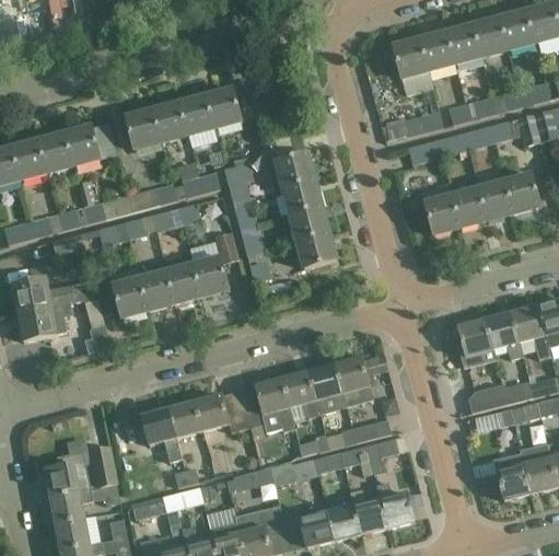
[(525,10),(534,43),(558,35),(558,29),(551,2),(525,10)]
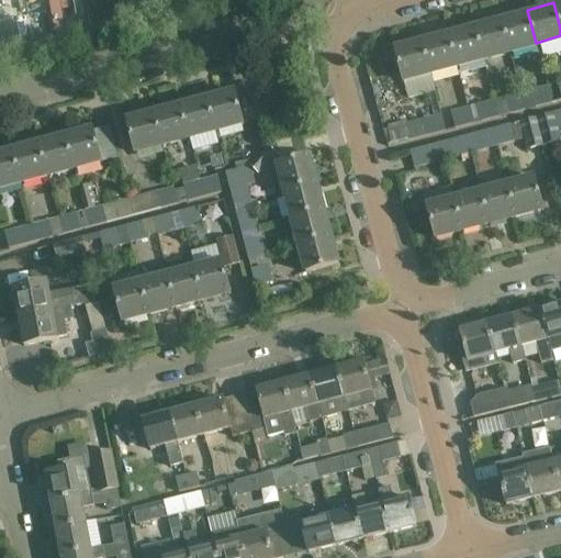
[(501,17),(509,49),(536,43),(527,10),(501,17)]
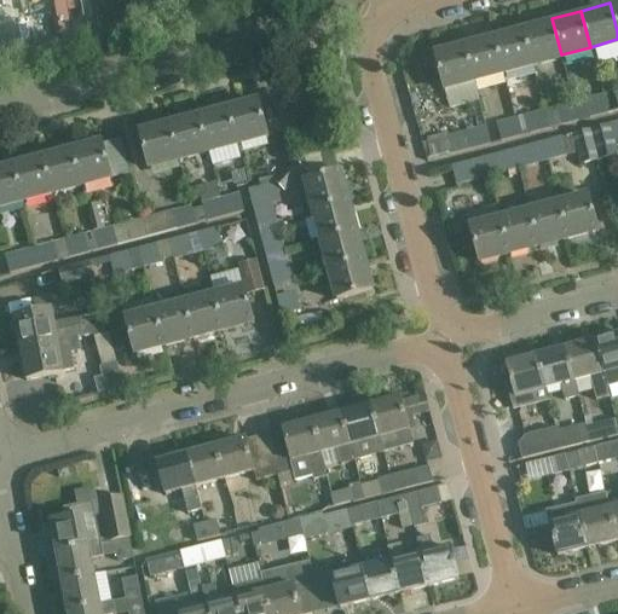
[(523,25),(532,62),(561,54),(552,18),(523,25)]
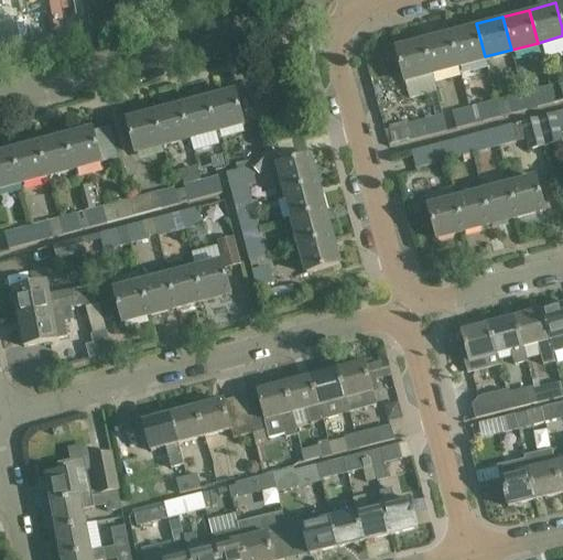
[(450,31),(458,64),(485,56),(476,23),(450,31)]
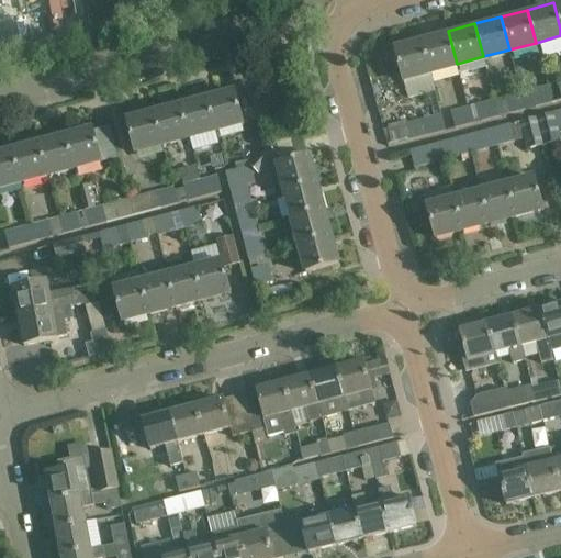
[(421,37),(429,70),(457,64),(448,31),(421,37)]
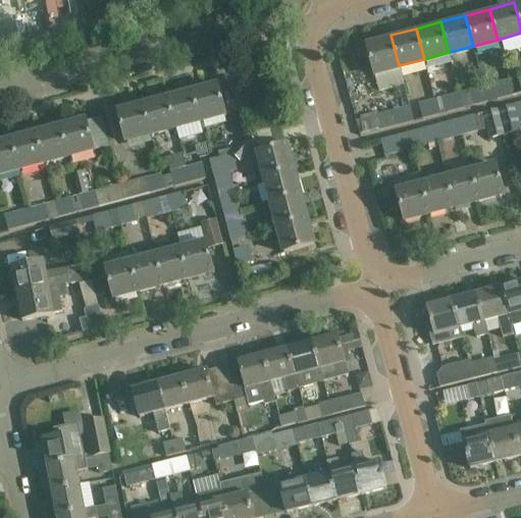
[(399,65),(391,35),(366,42),(374,72),(399,65)]
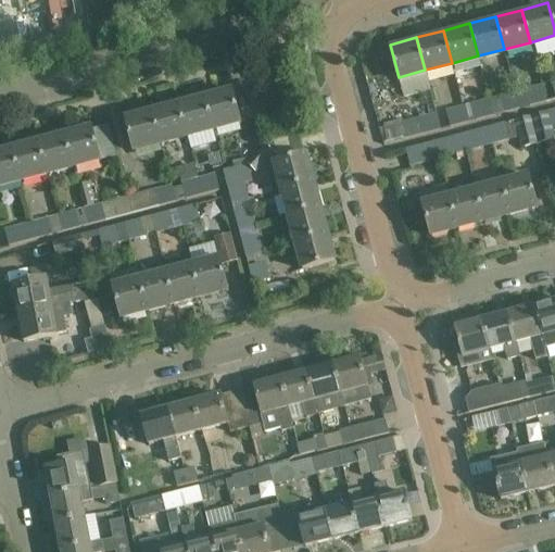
[(554,76),(541,80),(545,98),(554,95),(554,76)]
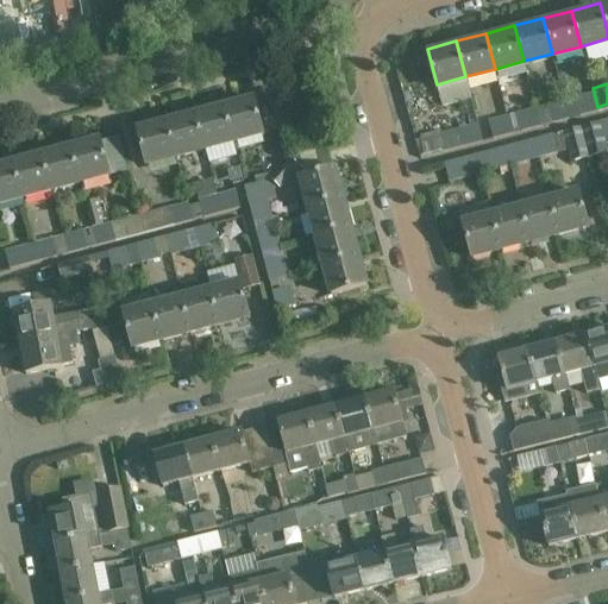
[(564,96),(569,114),(597,107),(593,88),(564,96)]
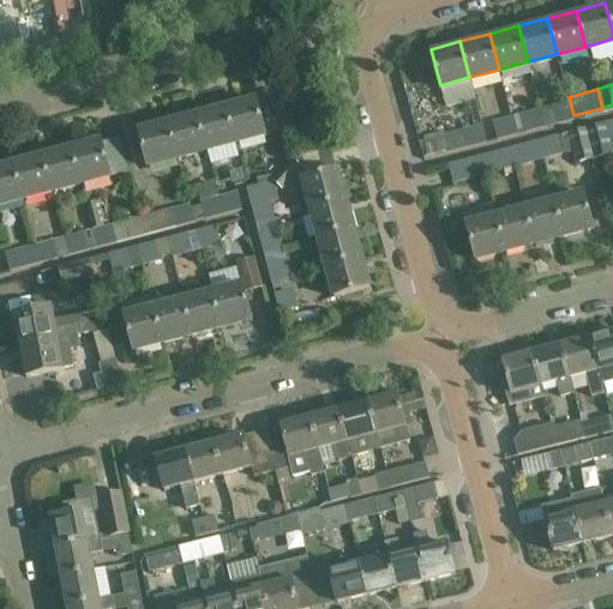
[(569,97),(539,104),(544,124),(574,115),(569,97)]
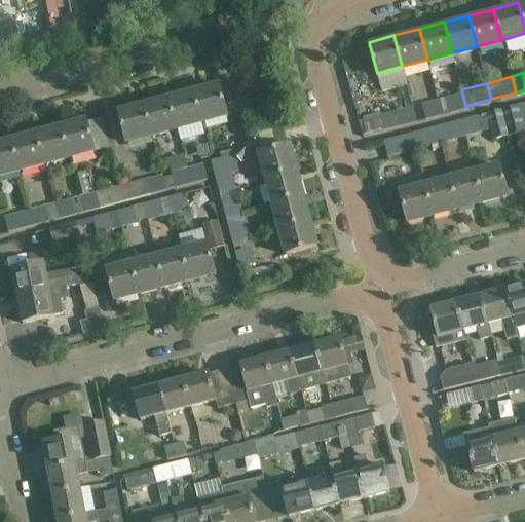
[(192,90),(200,121),(226,114),(218,84),(192,90)]
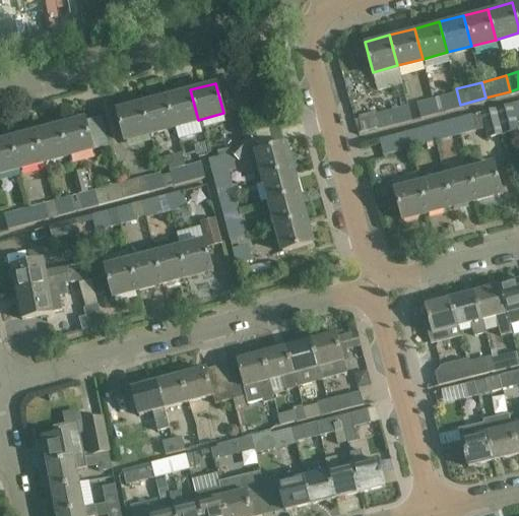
[(405,93),(407,102),(411,118),(436,111),(432,95),(430,87),(405,93)]
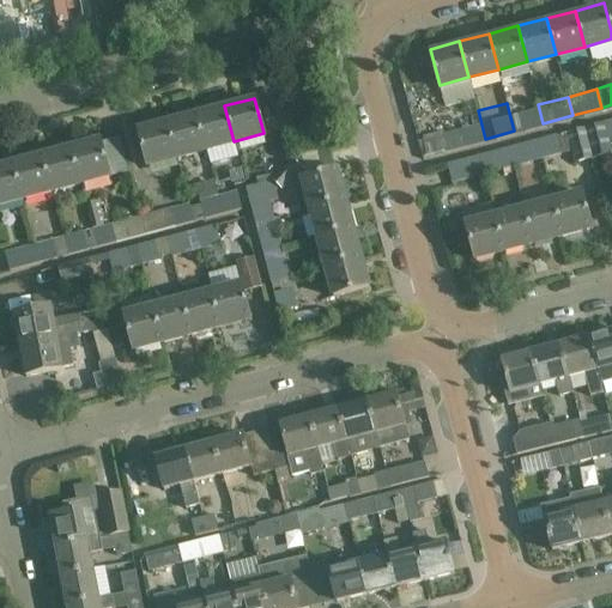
[(509,113),(514,131),(543,123),(538,104),(509,113)]
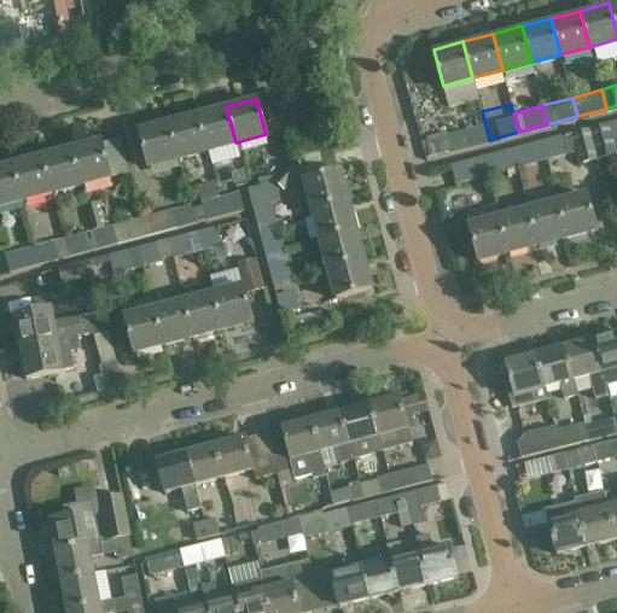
[(226,106),(197,115),(207,150),(236,142),(226,106)]
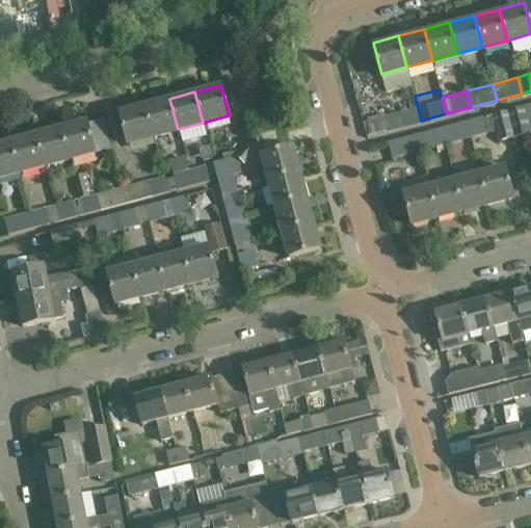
[(178,129),(169,99),(144,105),(153,136),(178,129)]
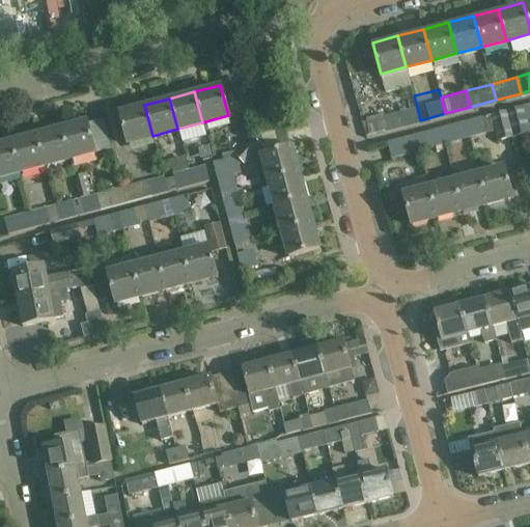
[(529,118),(529,101),(505,108),(512,134),(529,130),(526,119),(529,118)]
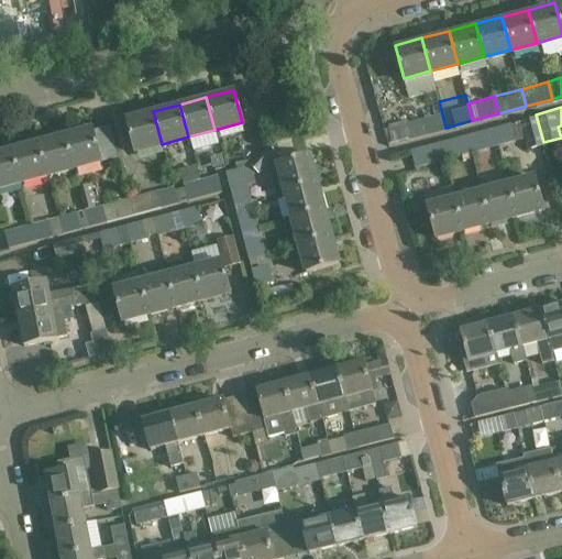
[(421,134),(445,128),(441,110),(410,119),(406,120),(410,136),(421,134)]
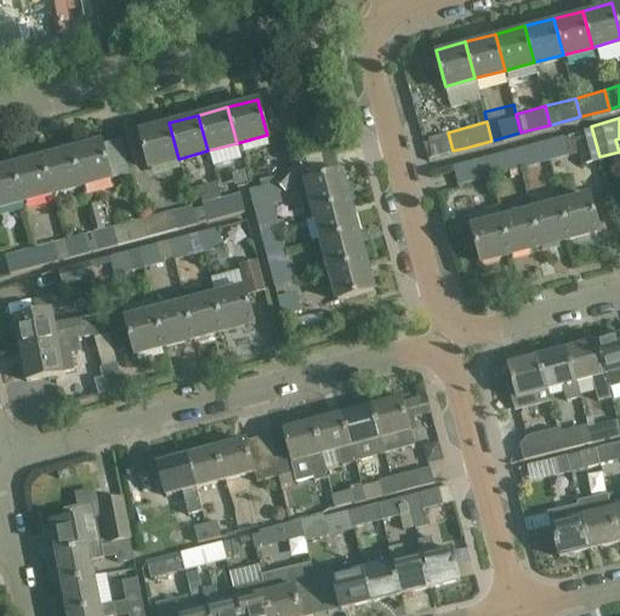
[(178,159),(169,123),(138,131),(148,166),(178,159)]
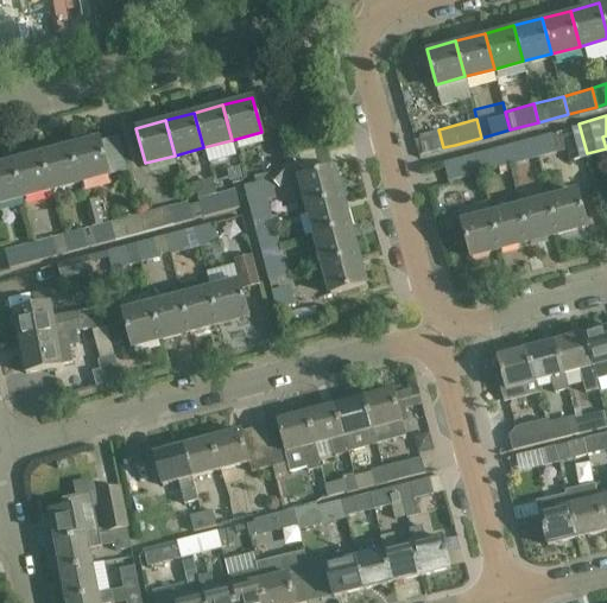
[(587,153),(579,124),(561,128),(569,158),(587,153)]
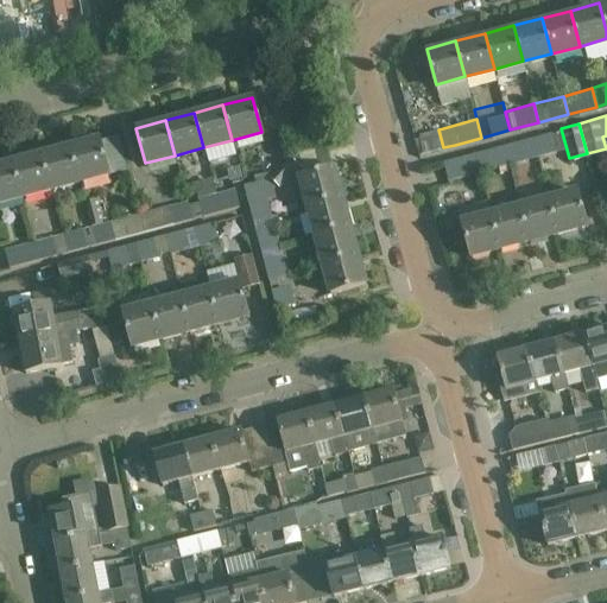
[(537,154),(556,150),(550,131),(531,137),(537,154)]
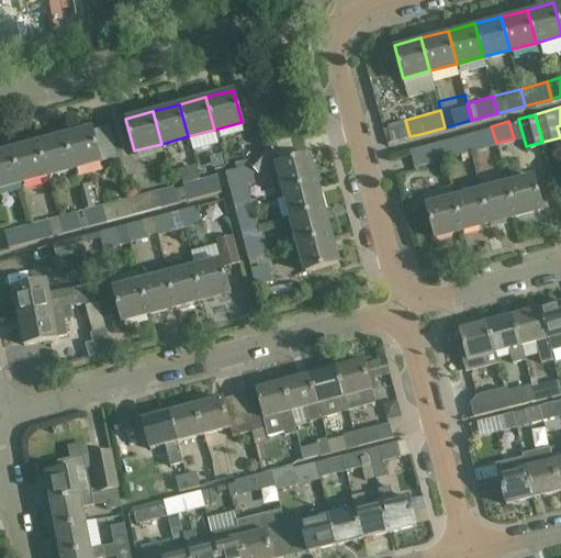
[(65,134),(74,167),(101,160),(92,127),(65,134)]
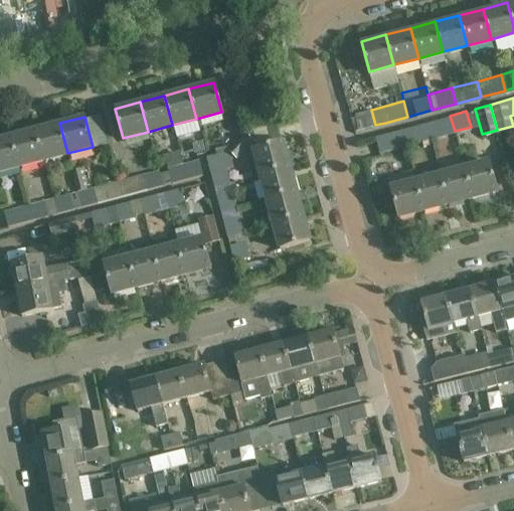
[(425,122),(431,137),(447,133),(442,118),(425,122)]
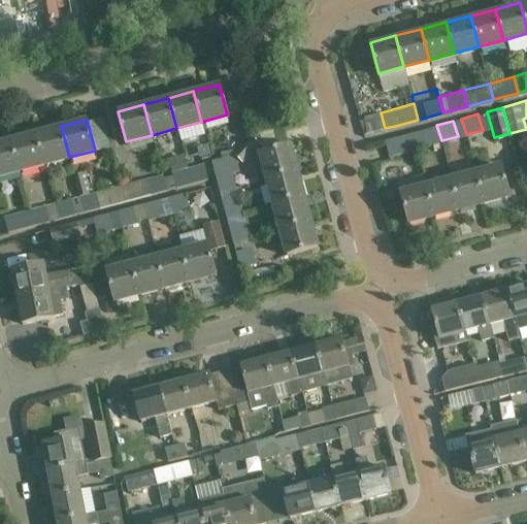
[(441,140),(436,125),(412,132),(416,148),(441,140)]
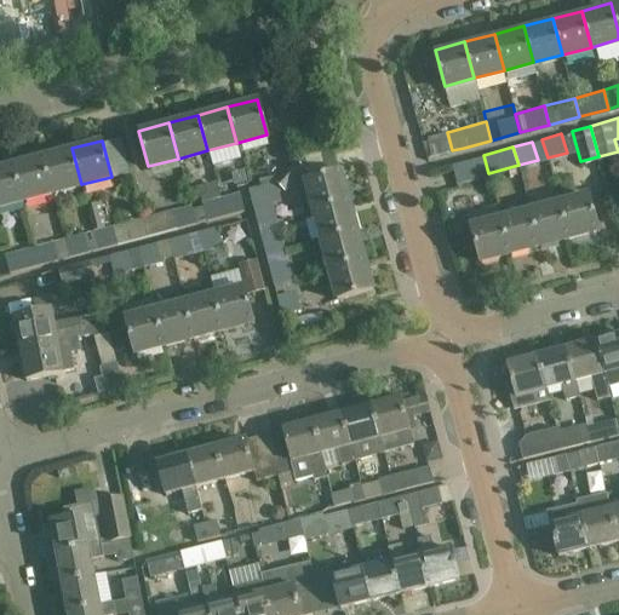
[(81,184),(72,148),(43,156),(51,193),(81,184)]
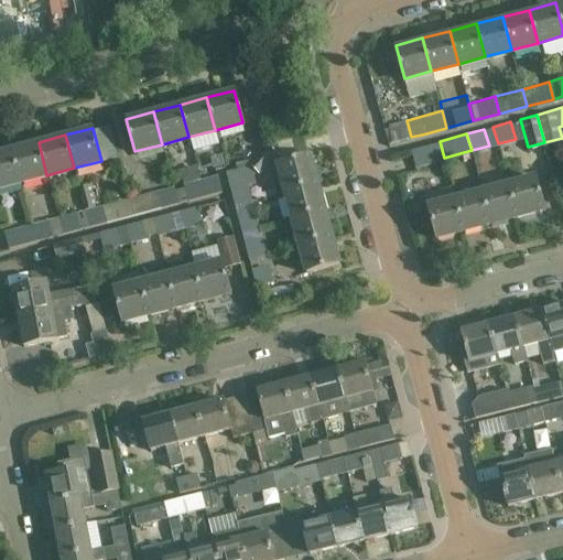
[(444,158),(440,141),(410,149),(414,165),(444,158)]
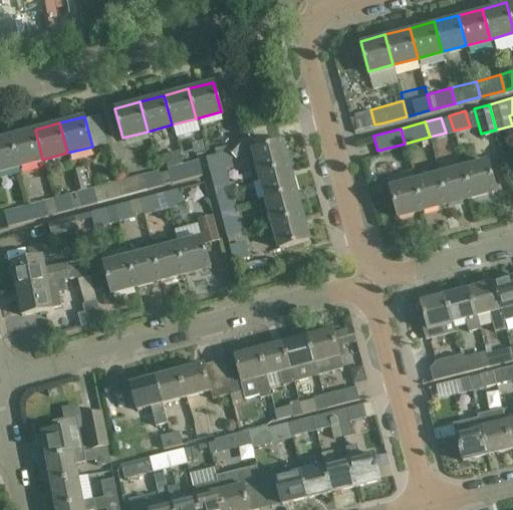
[(42,160),(35,130),(10,136),(18,166),(42,160)]
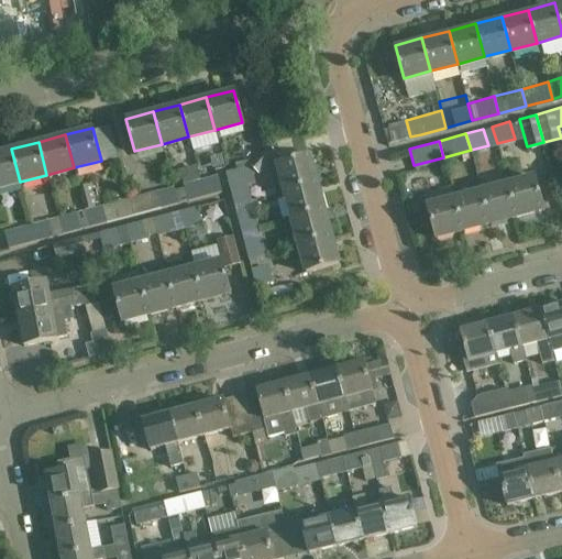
[(0,187),(20,182),(11,149),(0,152),(0,187)]
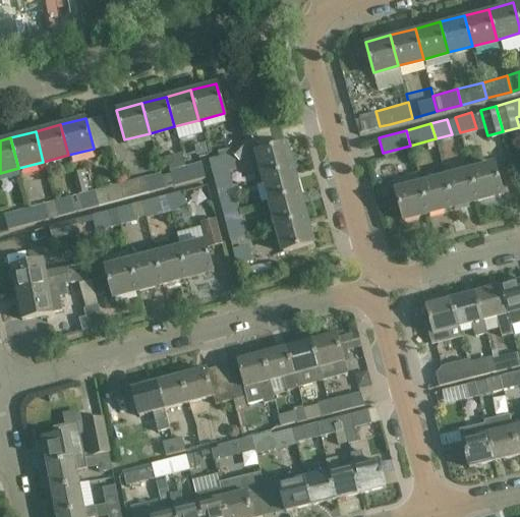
[(256,150),(263,175),(293,167),(286,142),(256,150)]
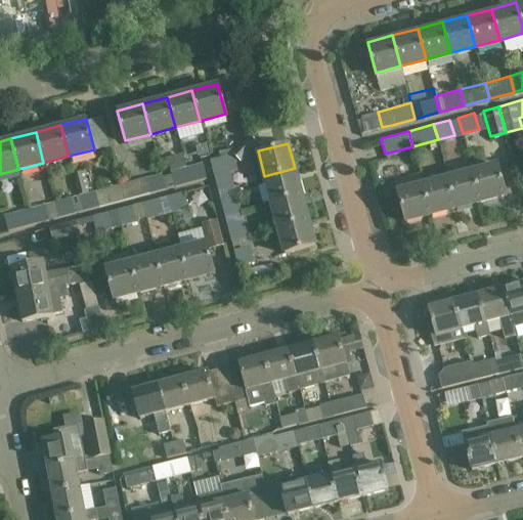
[(210,157),(214,173),(229,169),(225,153),(210,157)]
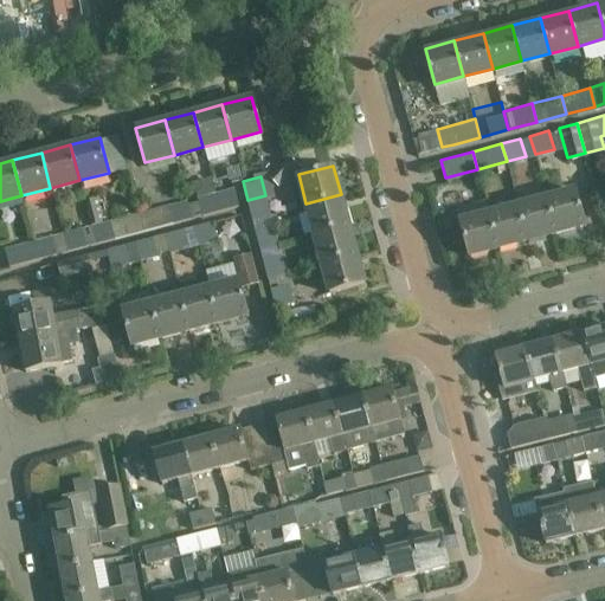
[(97,182),(78,183),(79,207),(98,206),(97,182)]
